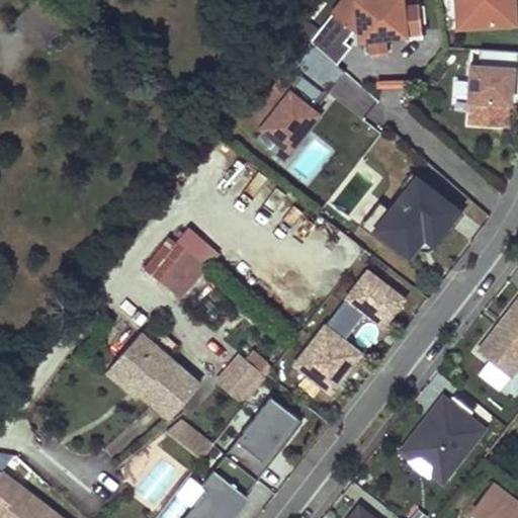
[(353,0),(342,0),(333,12),(354,30),(359,29),(360,40),(367,39),(386,37),(406,36),(403,5),(402,0),(356,0),(355,1),(353,0)]
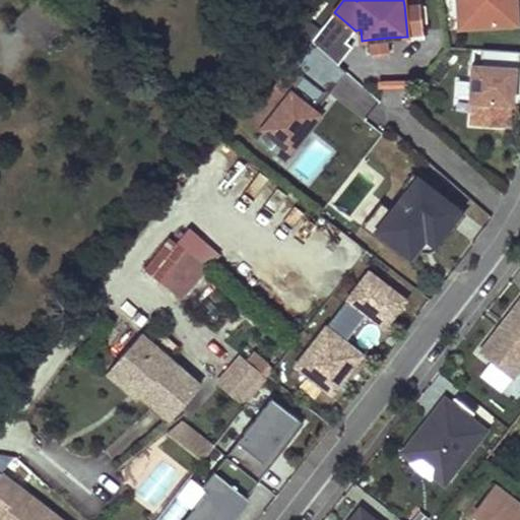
[(458,0),(460,28),(467,27),(465,0),(458,0)]
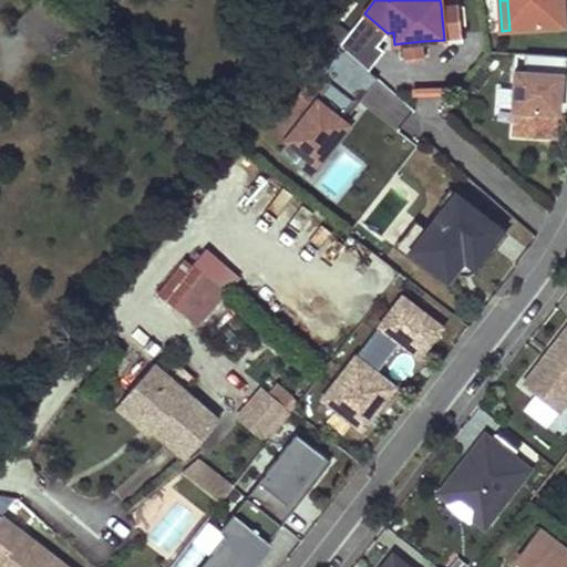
[(507,0),(509,30),(556,27),(554,0),(550,0),(546,0),(507,0)]
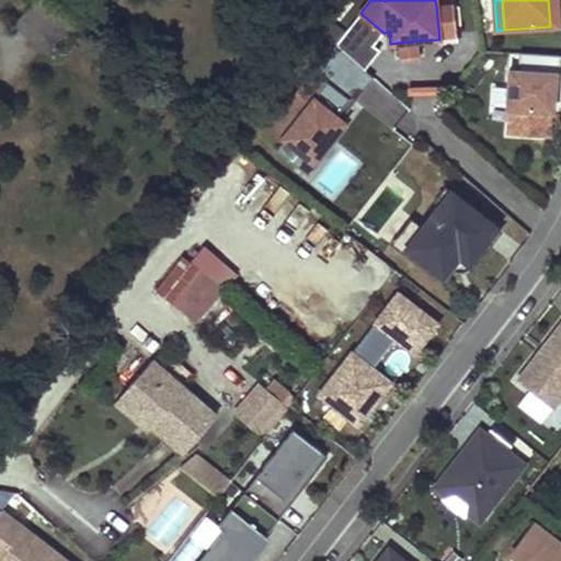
[(556,0),(540,0),(545,0),(548,0),(550,26),(558,26),(556,0)]
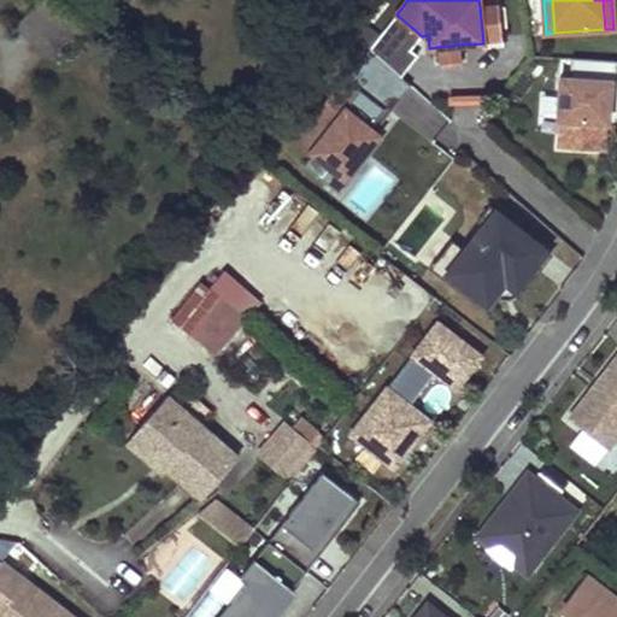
[(480,6),(483,43),(503,41),(498,5),(480,6)]
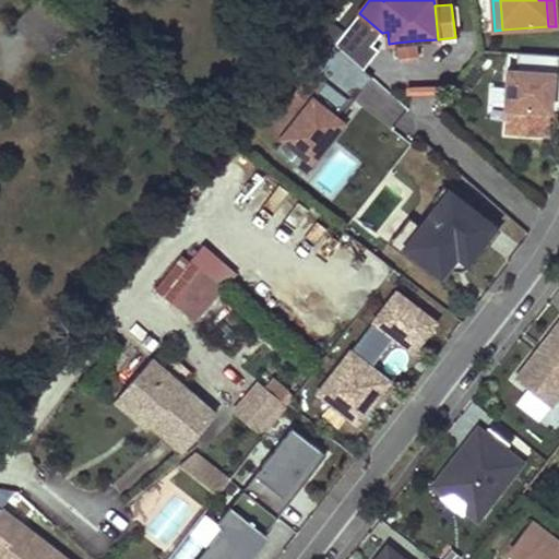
[(382,33),(359,13),(348,26),(371,46),(382,33)]
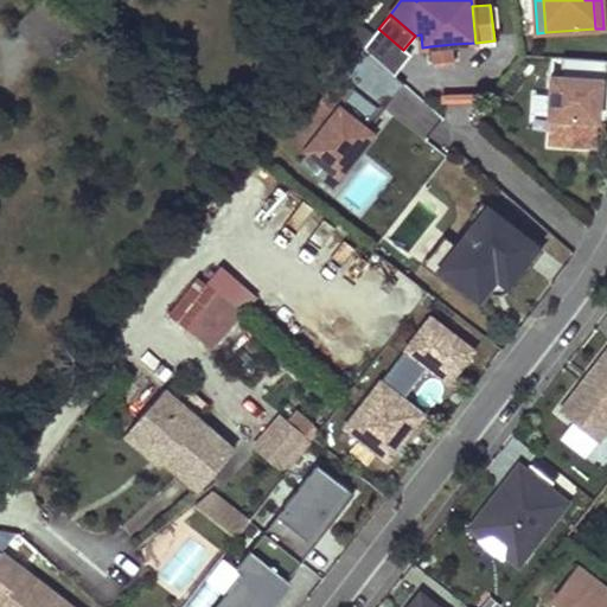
[(363,48),(395,75),(410,55),(403,50),(378,29),(363,48)]
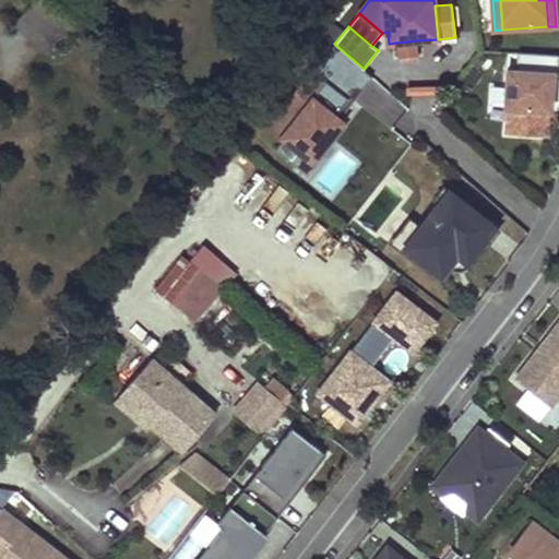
[(417,40),(396,43),(399,60),(419,58),(417,40)]
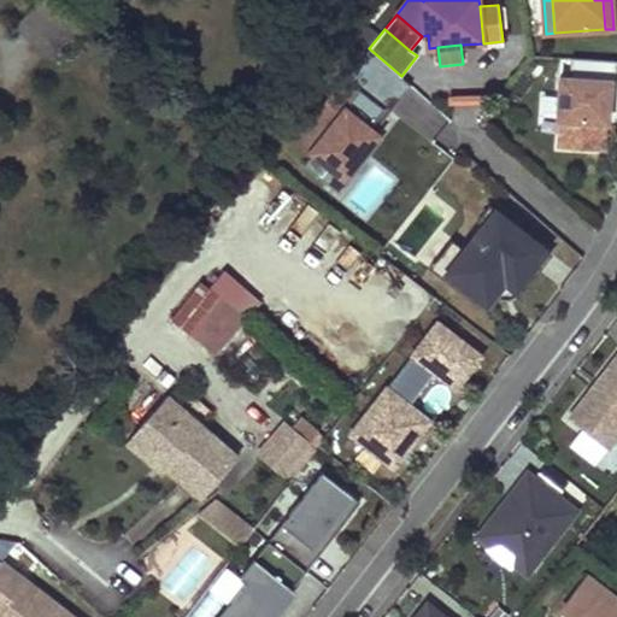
[(401,76),(369,48),(298,141),(313,154),(305,165),(327,182),(342,163),(352,171),(374,144),(359,133),(366,124),(370,128),(406,81),(401,76)]
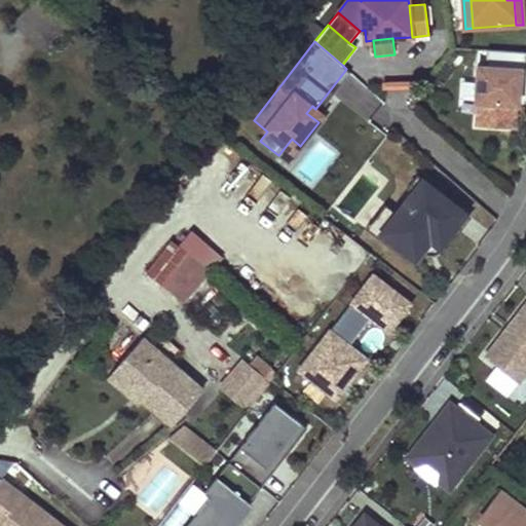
[(525,69),(525,51),(487,49),(486,66),(478,66),(475,102),(519,105),(521,69),(525,69)]
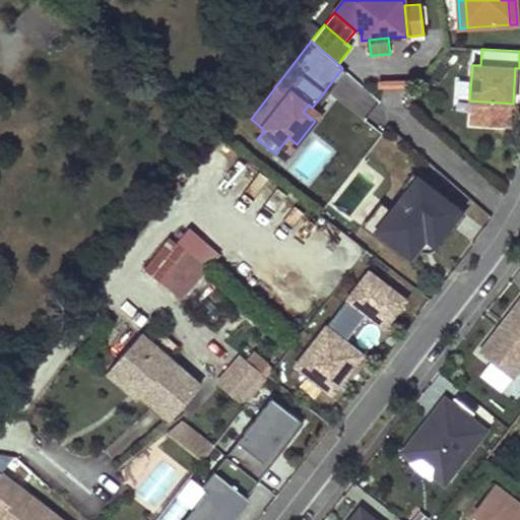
[(288,137),(275,153),(283,160),(297,144),(288,137)]
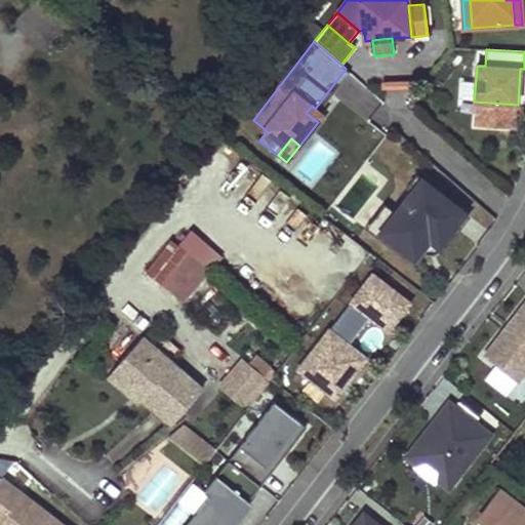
[(242,192),(250,167),(235,162),(227,187),(242,192)]
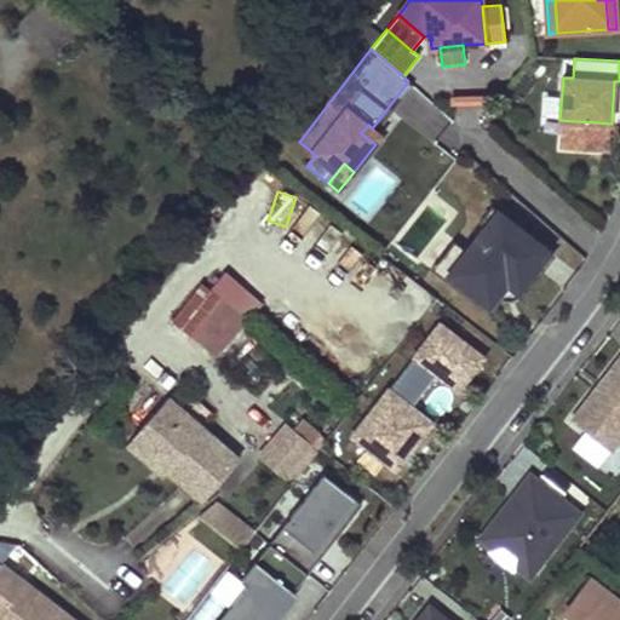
[(517,290),(549,248),(492,204),(478,219),(484,224),(465,248),(447,273),(488,304),(506,280),(517,290)]
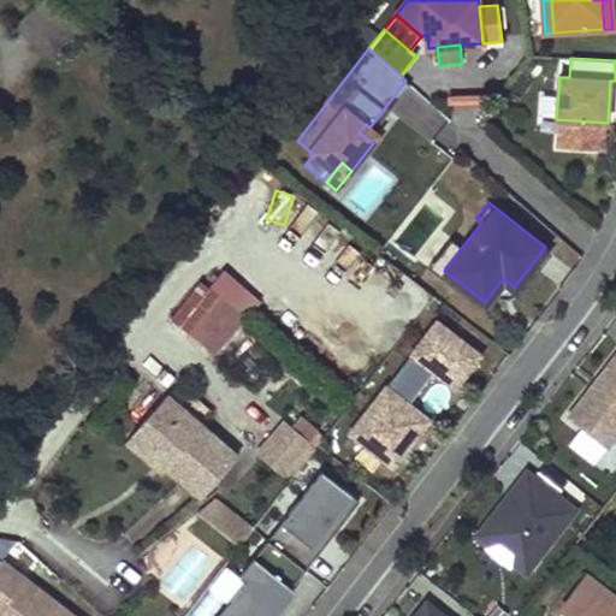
[(431,260),(443,270),(462,247),(450,237),(431,260)]
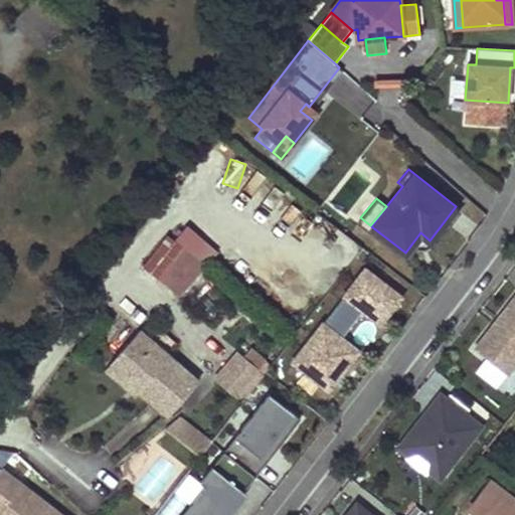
[(428,242),(430,241),(420,233),(413,242),(415,244),(417,244),(418,245),(420,245),(422,245),(424,244),(425,244),(427,243),(428,242)]
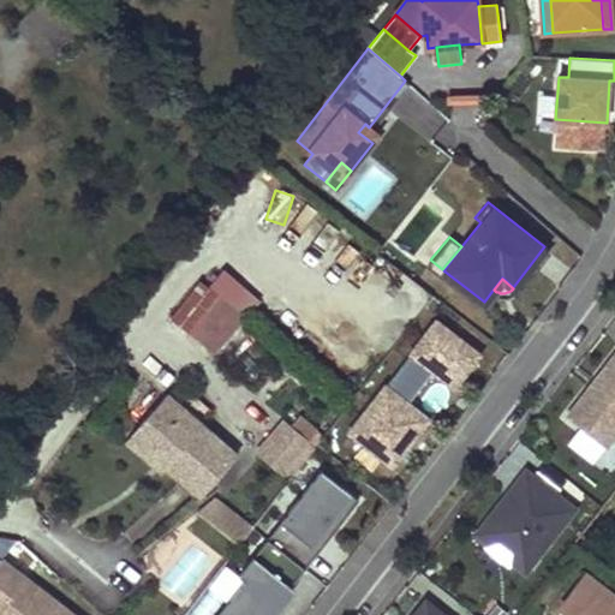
[(171,318),(189,332),(218,296),(201,281),(171,318)]
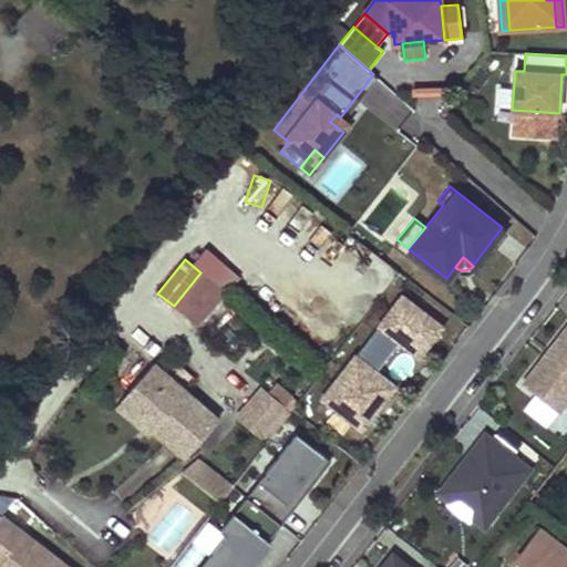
[(377,329),(421,363),(449,329),(404,294),(377,329)]
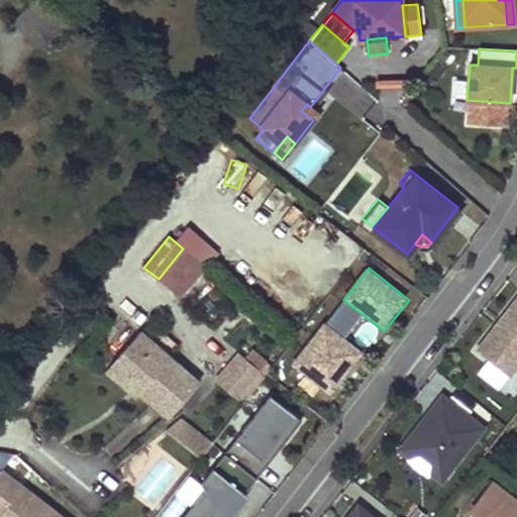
[(516,298),(477,350),(509,377),(516,366),(516,298)]
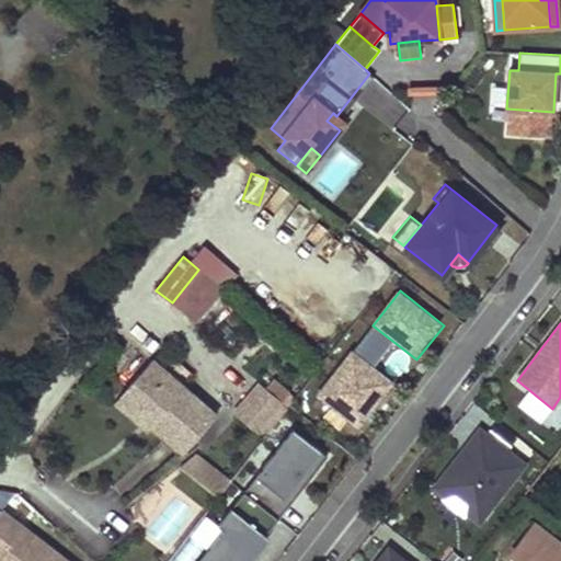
[(315,400),(362,434),(397,385),(350,351),(315,400)]
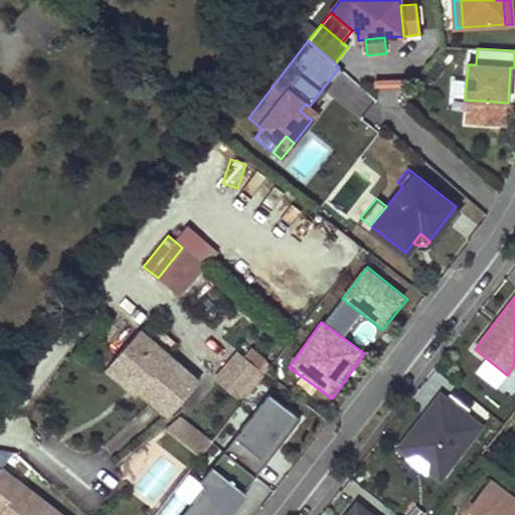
[(140,389),(169,415),(198,381),(140,330),(114,360),(143,386),(140,389)]
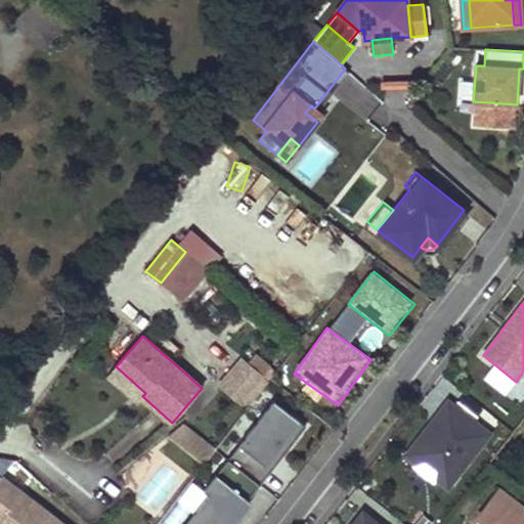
[(221,388),(239,404),(264,376),(246,360),(221,388)]
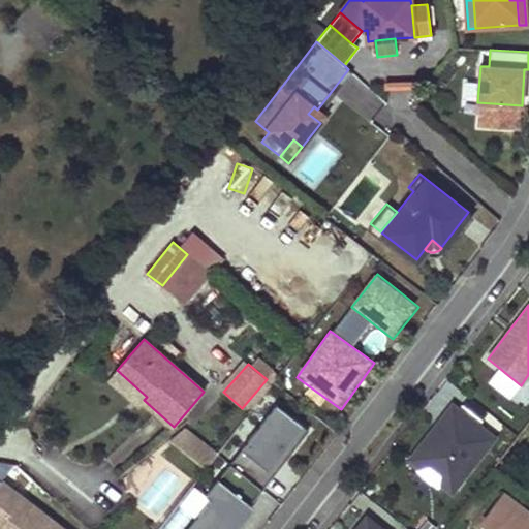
[(117,370),(110,378),(139,405),(144,400),(147,397),(117,370)]
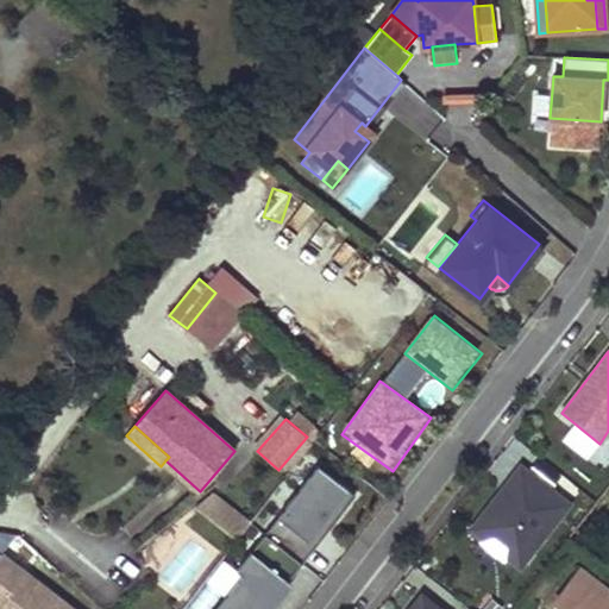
[(324,462),(269,523),(303,553),(357,490),(324,462)]
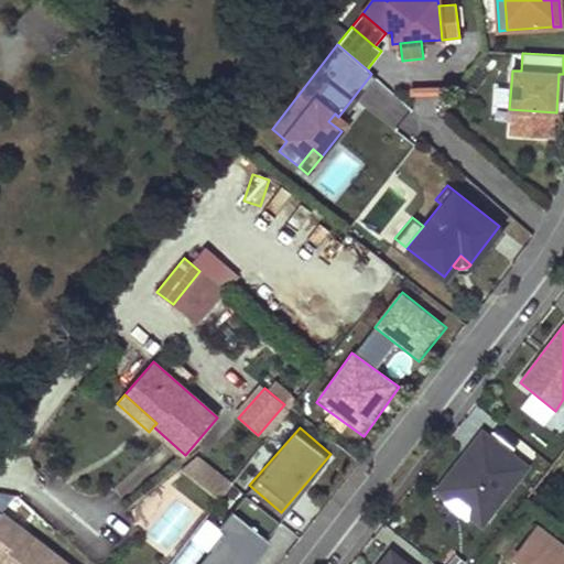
[(528,467),(483,432),(469,447),(476,453),(468,463),(462,457),(436,490),(447,499),(459,494),(472,503),(470,517),(481,525),(528,467)]
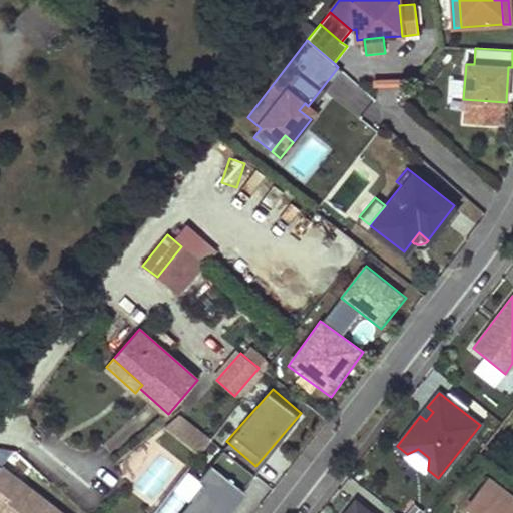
[(427,407),(420,416),(426,421),(433,412),(427,407)]
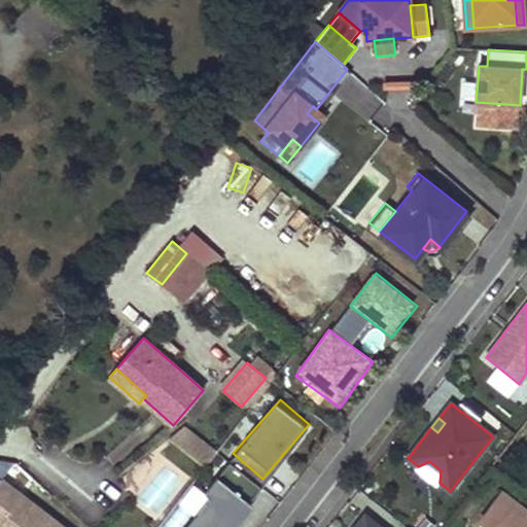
[(183,422),(170,437),(205,466),(217,451),(183,422)]
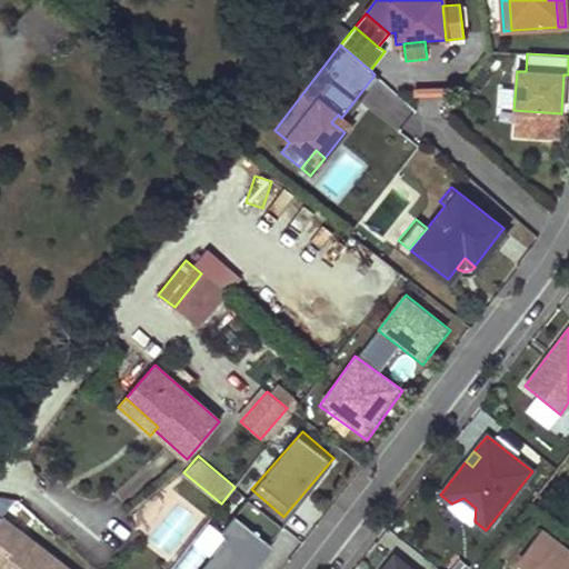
[(187,568),(271,568),(290,551),(276,537),(282,530),(245,492),(208,530),(217,539),(187,568)]
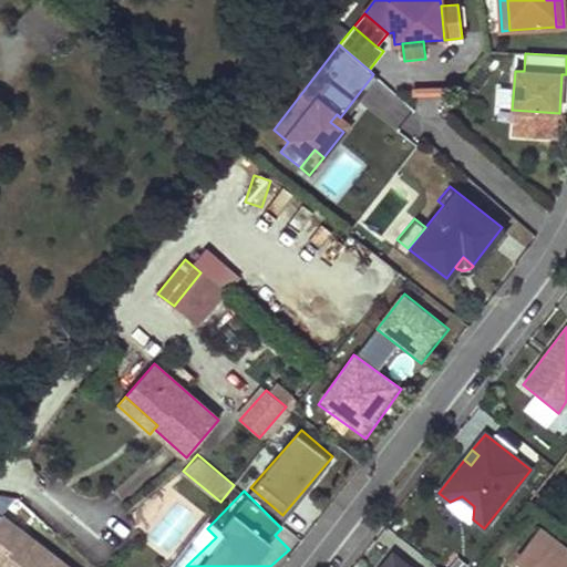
[(66,566),(0,516),(0,566),(66,566)]
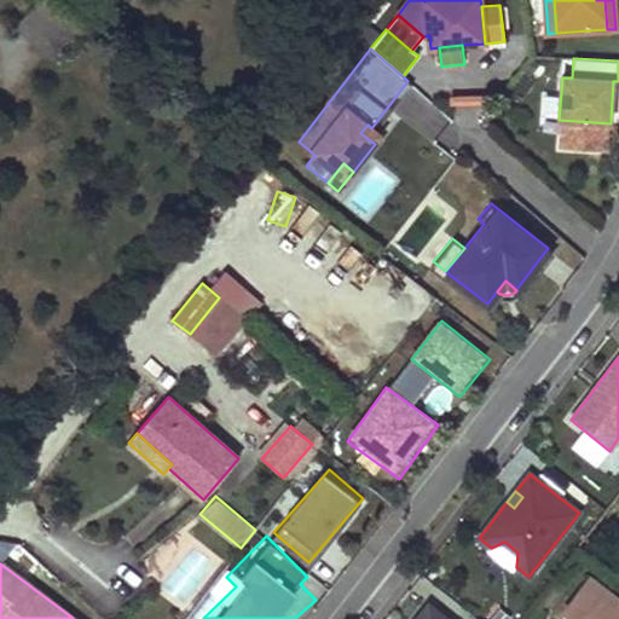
[(617,618),(618,617),(618,603),(589,580),(562,614),(567,618),(617,618)]
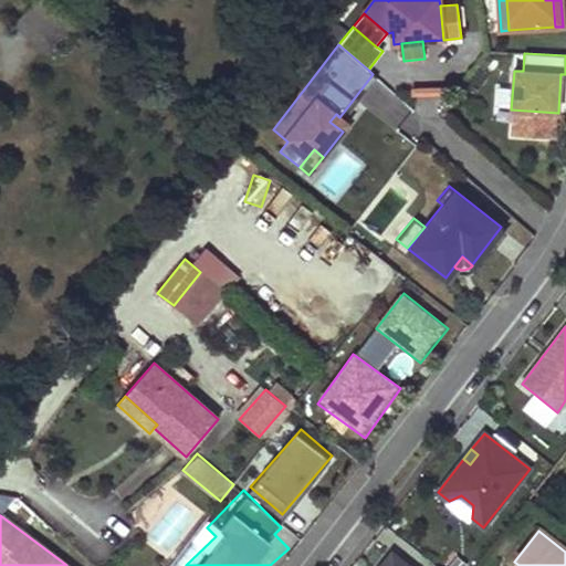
[(408,565),(392,553),(383,565),(408,565)]
